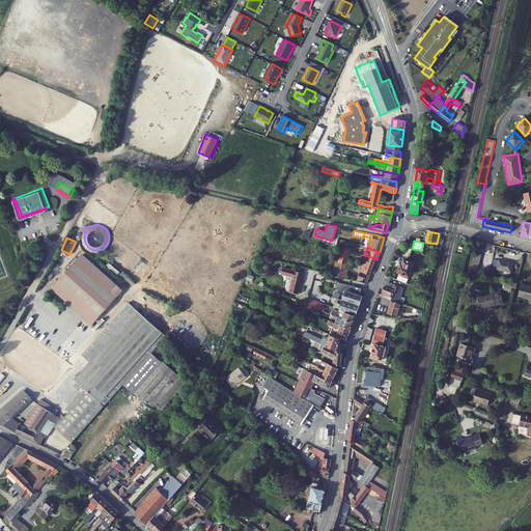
[(350,251),(340,248),(334,275),(346,278),(348,269),(344,268),(345,263),(346,263),(350,251)]
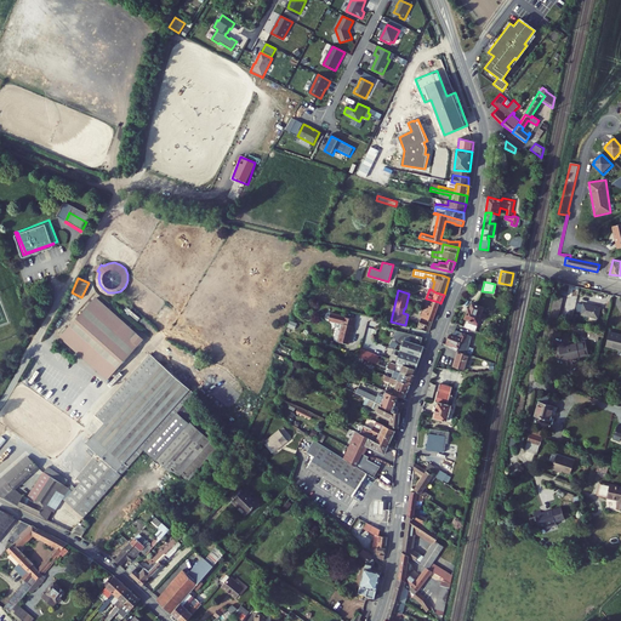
[(564,297),(554,295),(550,315),(558,318),(564,297)]
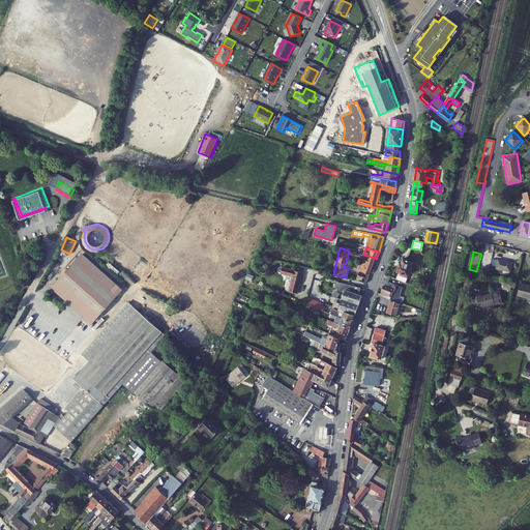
[(81,253),(54,284),(95,320),(122,289),(81,253)]
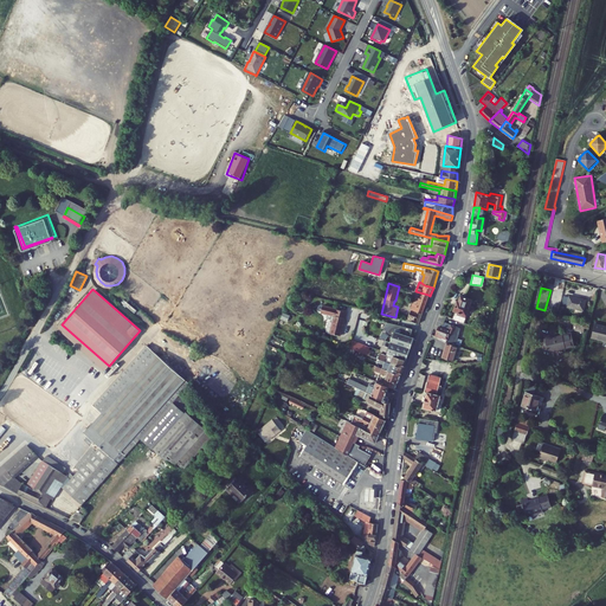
[(419,323),(429,295),(416,291),(411,290),(410,292),(413,294),(412,297),(411,300),(414,301),(407,320),(419,323)]
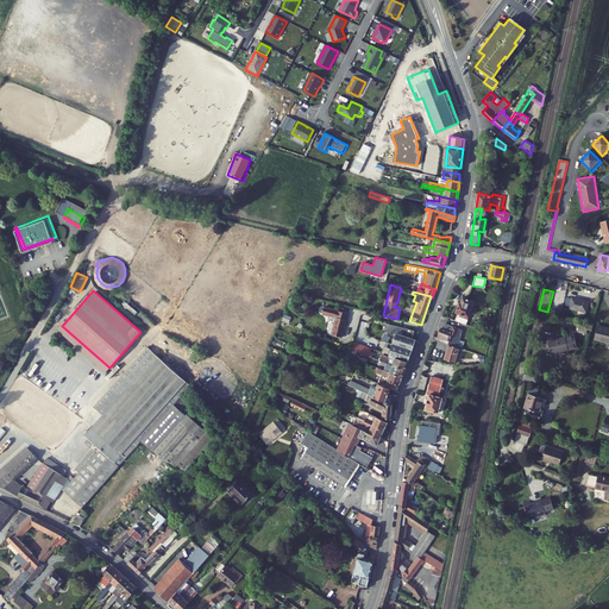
[(473,301),(464,296),(460,306),(459,306),(457,312),(458,312),(456,320),(466,324),(470,316),(469,316),(472,307),(471,307),(473,301)]
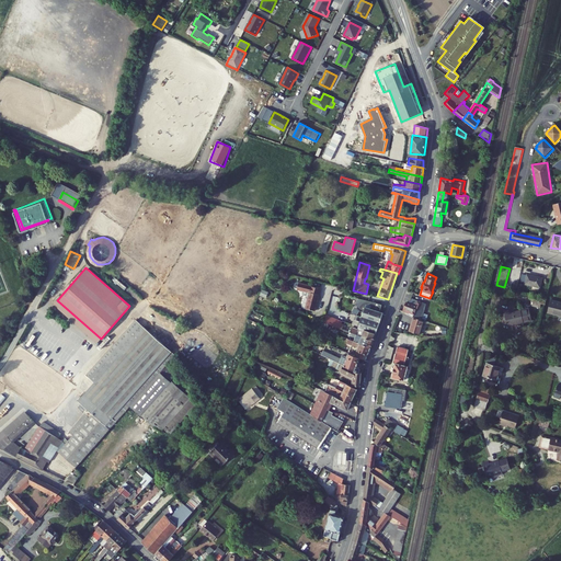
[(542,277),(527,274),(525,284),(539,287),(542,277)]
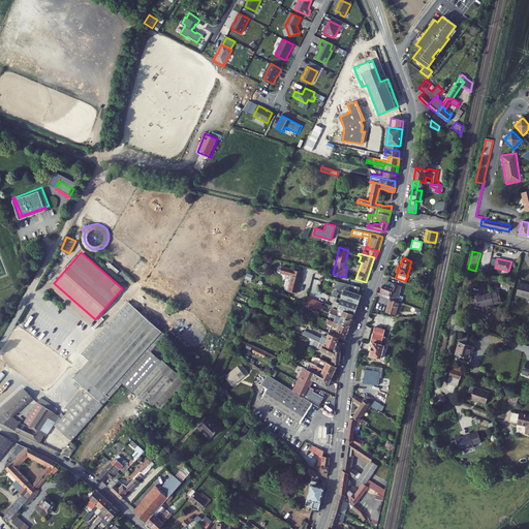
[(302,272),(281,267),(280,272),(289,275),(288,280),(290,281),(288,290),(297,292),(299,283),(300,283),(301,277),(302,272)]
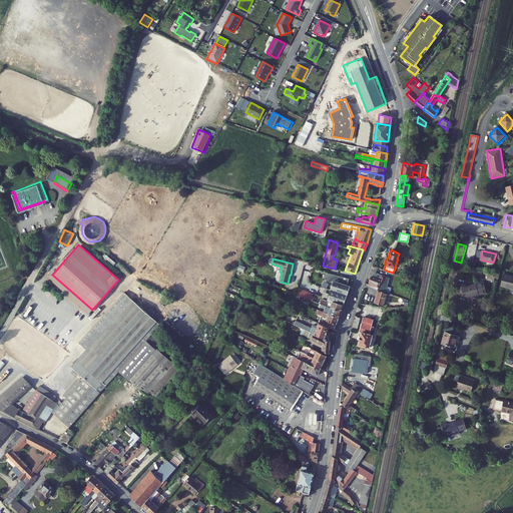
[(239,264),(237,269),(242,272),(245,266),(239,264)]
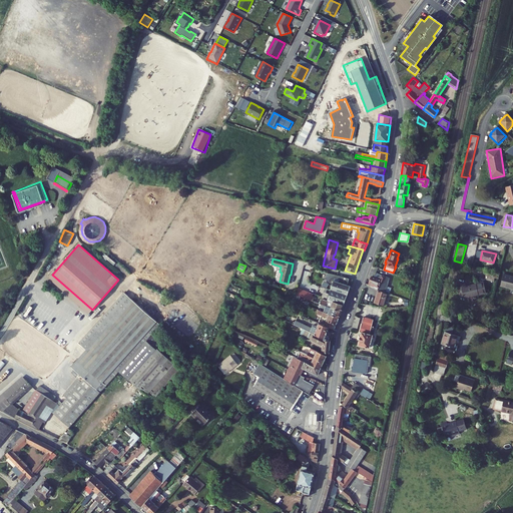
[(348,278),(327,273),(326,278),(333,284),(328,298),(328,299),(329,300),(344,305),(351,286),(347,285),(348,283),(347,280),(348,280),(348,279),(348,278)]
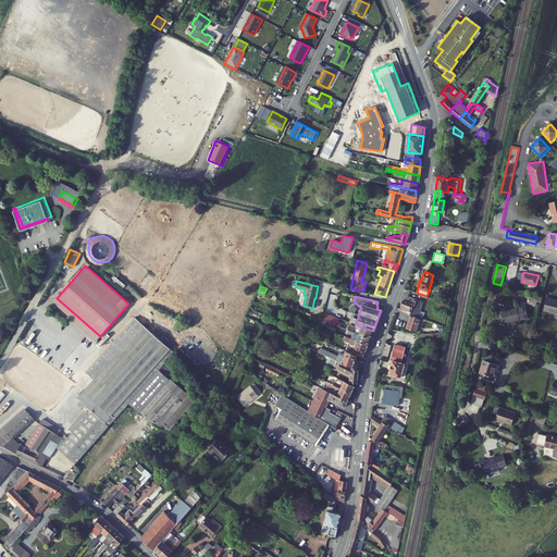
[(415,298),(408,296),(406,301),(404,300),(401,305),(401,306),(400,309),(411,314),(418,317),(423,301),(419,299),(419,300),(415,299),(415,298)]
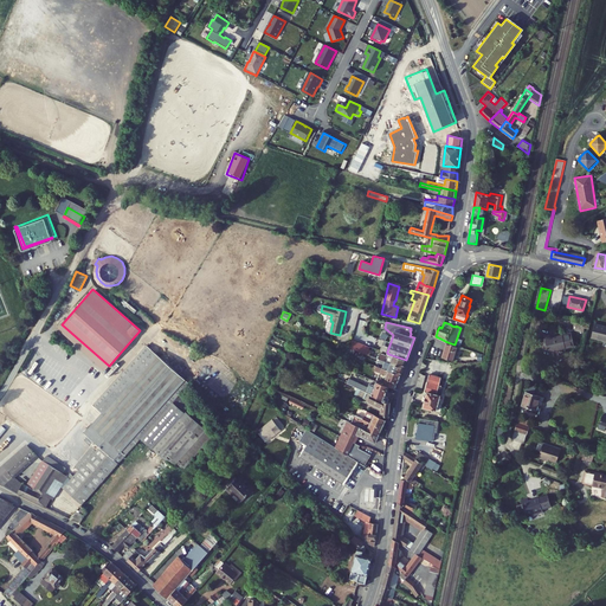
[(605,326),(594,323),(592,337),(605,340),(605,326)]
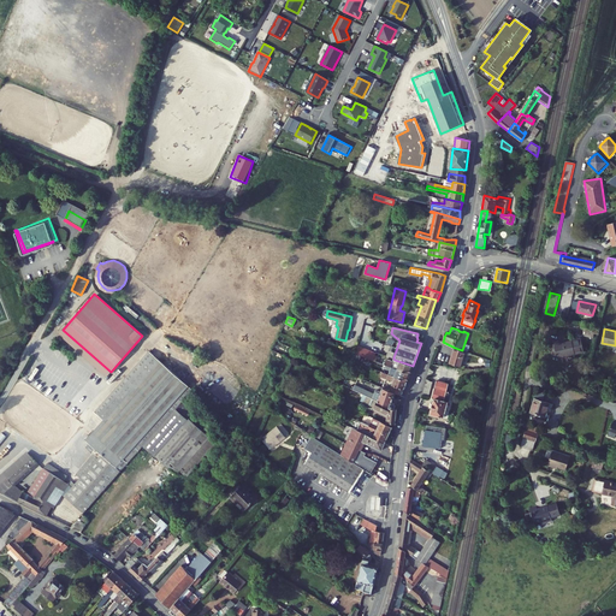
[(558,341),(554,342),(555,345),(557,356),(557,357),(582,351),(580,338),(567,342),(558,344),(558,341)]
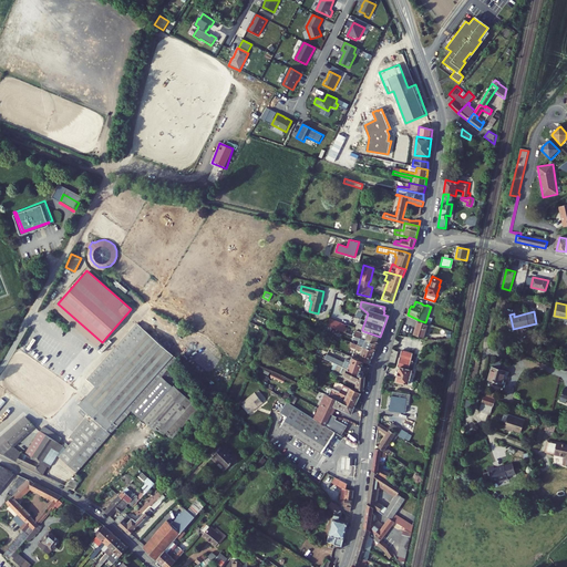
[(344,327),(329,320),(328,326),(343,331),(344,327)]
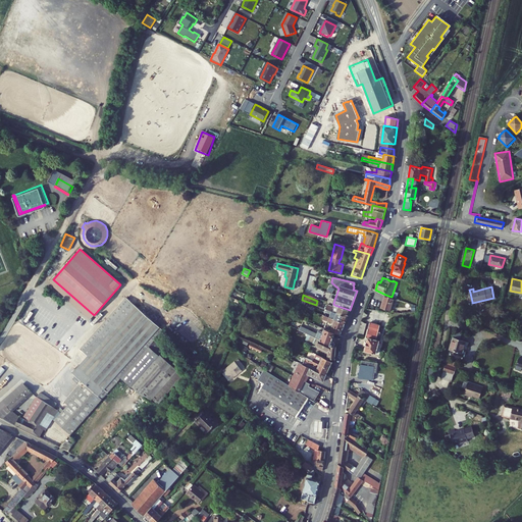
[(392,297),(385,295),(381,308),(390,311),(395,298),(392,297)]
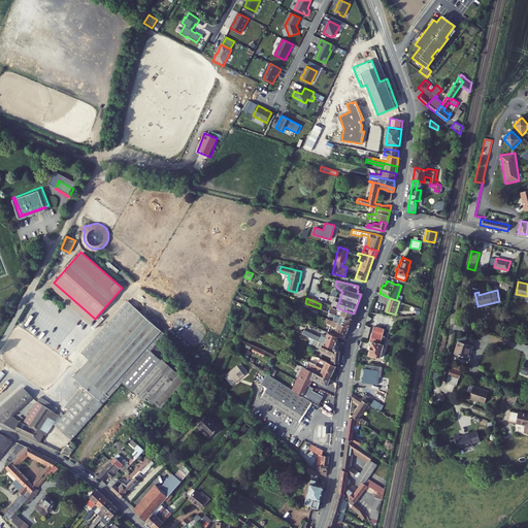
[(89,388),(104,402),(124,382),(155,345),(166,332),(129,299),(83,352),(90,358),(74,375),(89,388)]
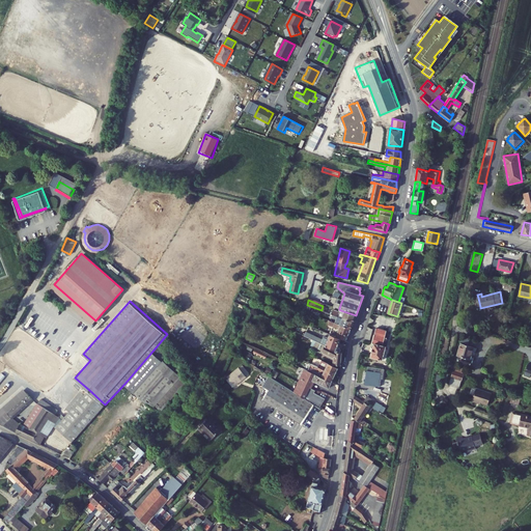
[(324,311),(331,314),(354,323),(356,315),(340,310),(339,311),(333,309),(333,310),(328,308),(329,305),(327,304),(326,307),(325,307),(324,311)]
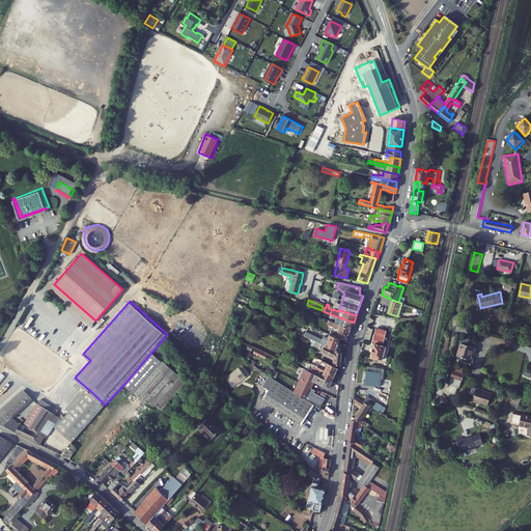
[(337,319),(335,323),(351,329),(354,323),(331,314),(330,316),(337,319)]
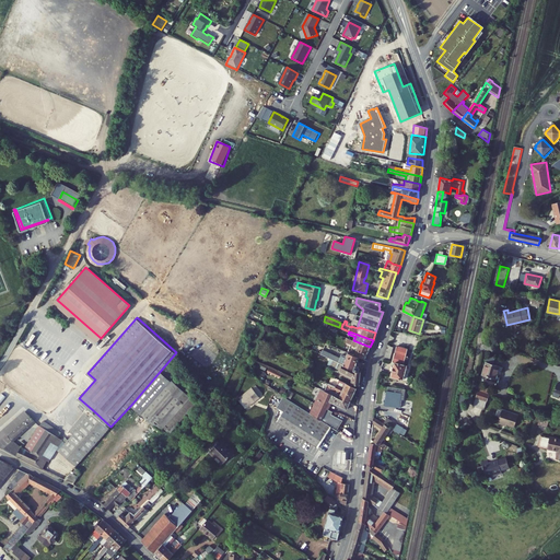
[(357,347),(354,354),(361,357),(365,359),(370,347),(353,340),(348,338),(346,342),(357,347)]
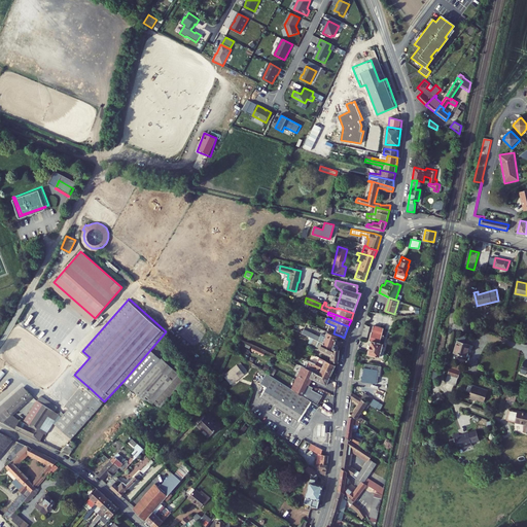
[(384,327),(374,324),(370,339),(373,339),(373,341),(376,342),(377,337),(381,338),(382,335),(384,327)]
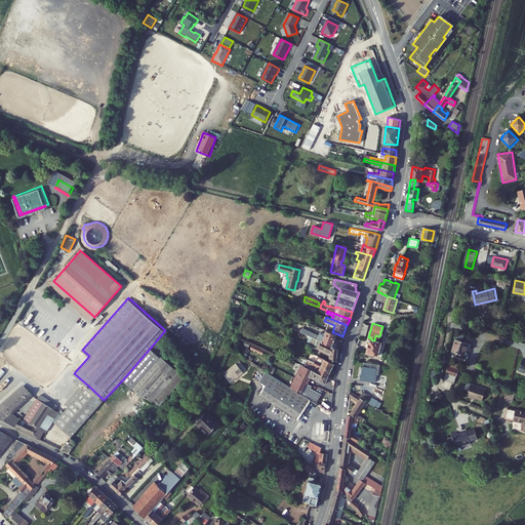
[(368,325),(363,324),(360,336),(365,337),(368,325)]
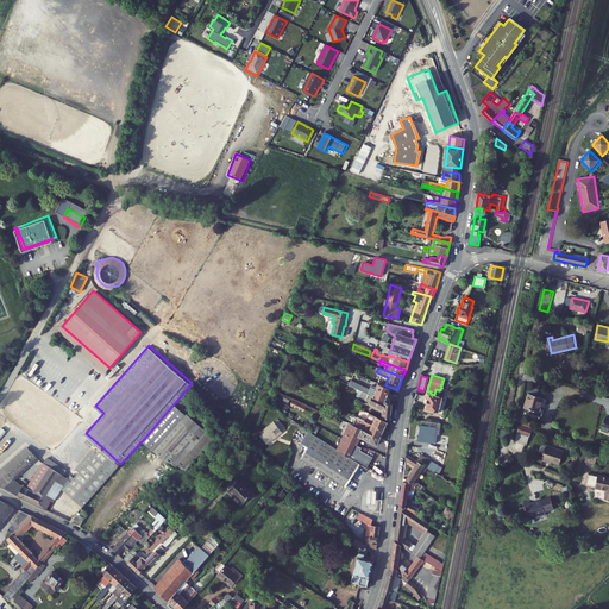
[(369,385),(352,378),(351,380),(368,388),(369,385)]
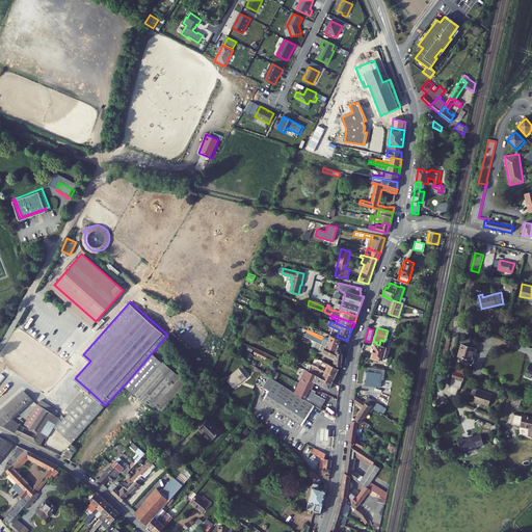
[(312,339),(314,340),(341,352),(341,350),(342,348),(340,348),(343,339),(337,337),(330,335),(329,338),(323,336),(322,337),(321,339),(307,331),(306,336),(312,339)]
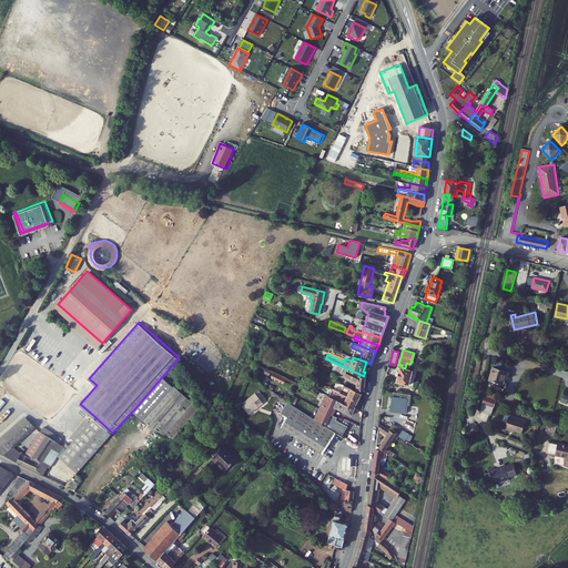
[(415,362),(412,361),(411,364),(406,363),(405,368),(413,371),(415,362)]
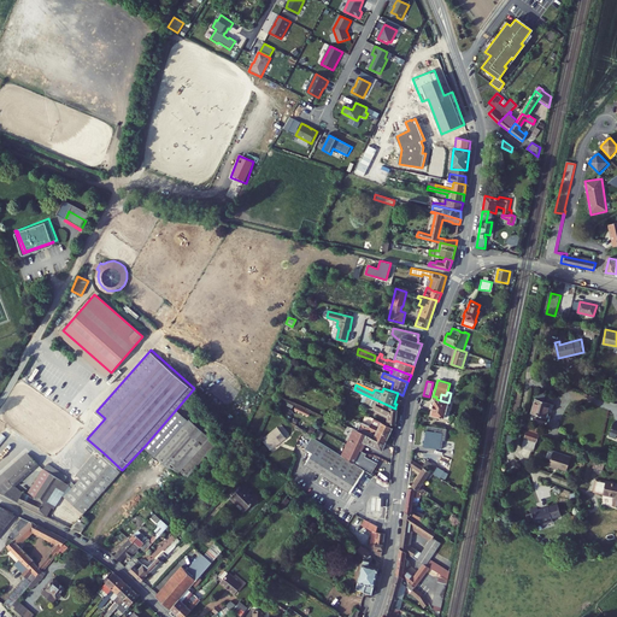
[(538,392),(535,399),(544,401),(546,394),(538,392)]
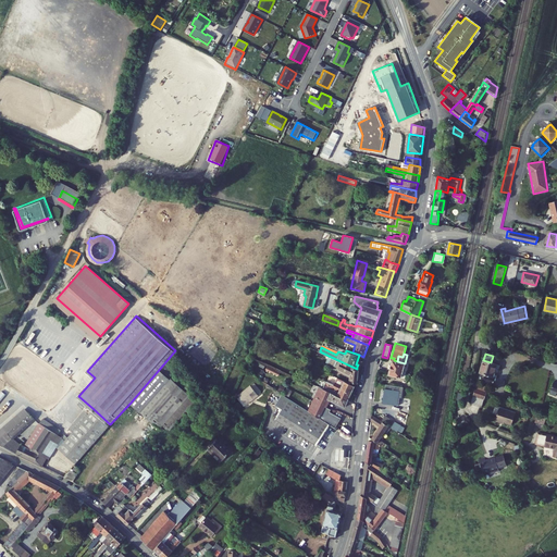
[(351,374),(351,382),(358,383),(359,371),(357,369),(329,356),(327,359),(326,361),(335,366),(335,367),(351,374)]
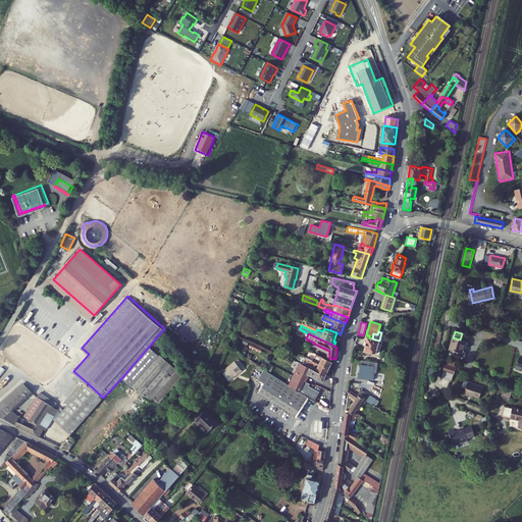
[(376,354),(379,341),(372,338),(369,337),(368,337),(368,338),(365,351),(366,351),(376,354)]
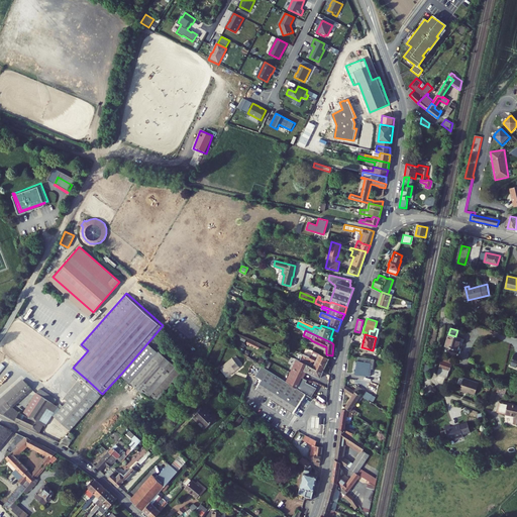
[(455,336),(448,334),(445,345),(458,349),(461,338),(455,336)]
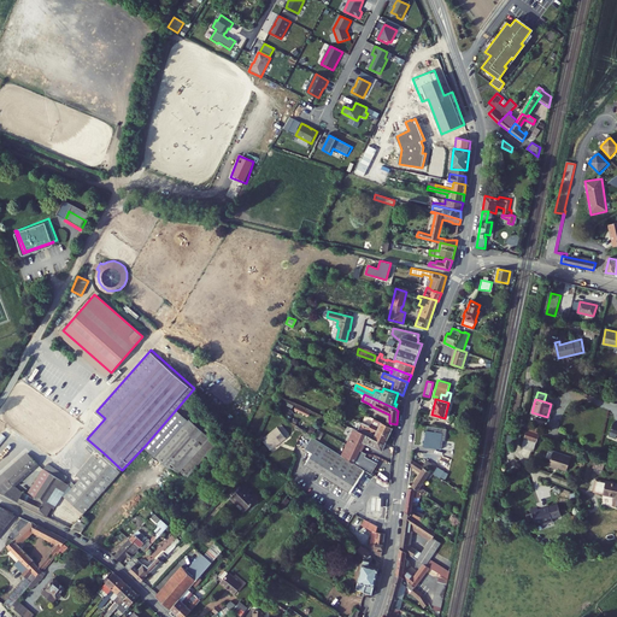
[(181,404),(145,446),(177,475),(180,471),(210,438),(207,435),(211,430),(181,404)]
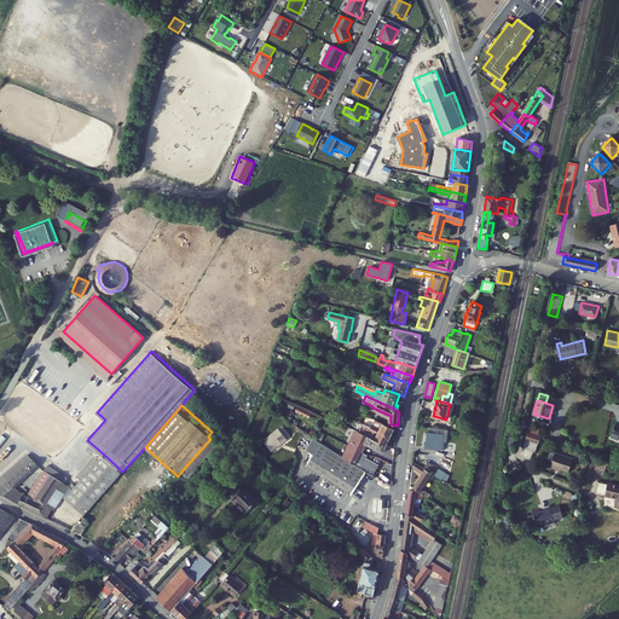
[(394,428),(376,420),(371,428),(391,437),(394,428)]
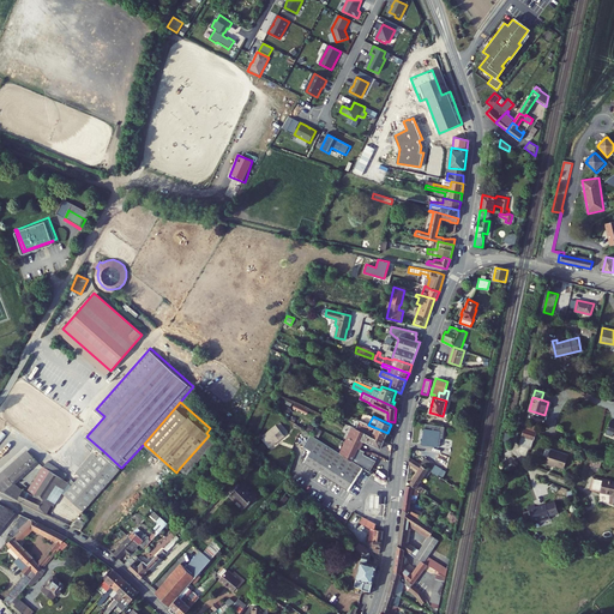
[(368,425),(360,420),(355,428),(384,441),(387,433),(368,425)]
